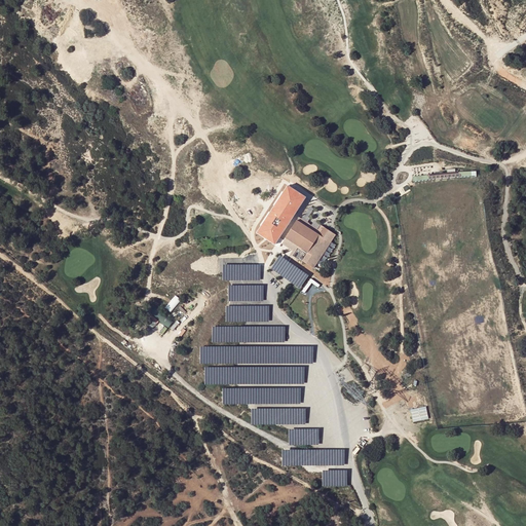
[(311,199),(299,192),(271,237),(293,252),(291,255),(302,263),(303,262),(314,269),(336,235),(325,227),(320,235),(297,221),(299,218),(311,199)]
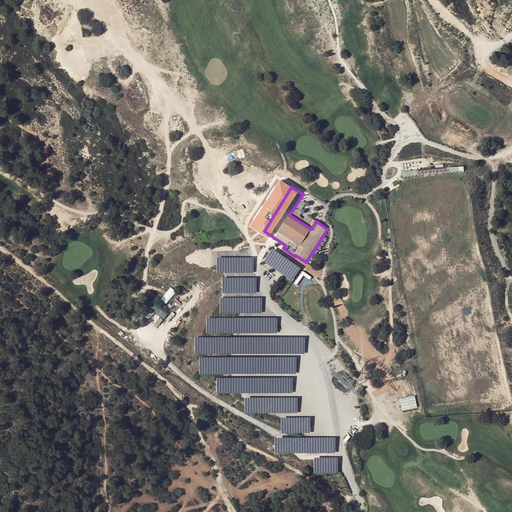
[(311,229),(316,221),(313,220),(310,224),(291,212),(289,215),(311,229)]
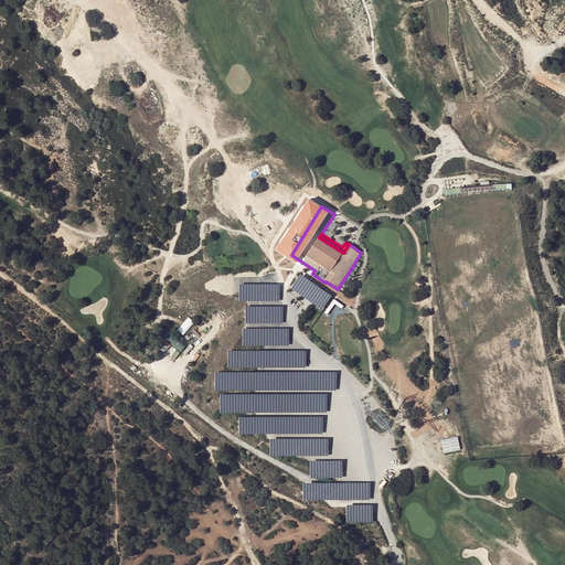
[(190,317),(179,330),(184,334),(195,322),(190,317)]
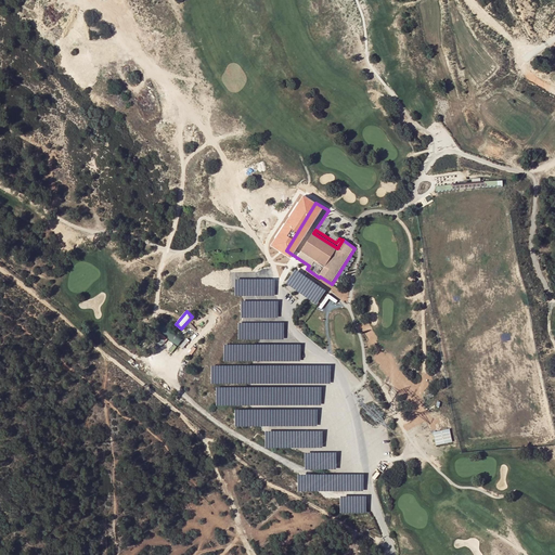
[(164,335),(179,345),(183,339),(168,328),(164,335)]
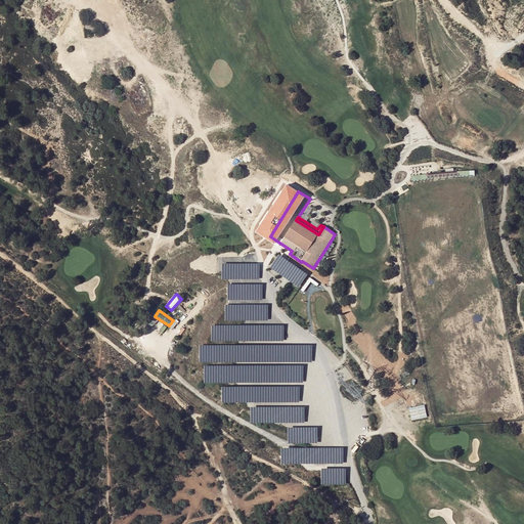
[(412,420),(428,418),(426,404),(410,407),(412,420)]
